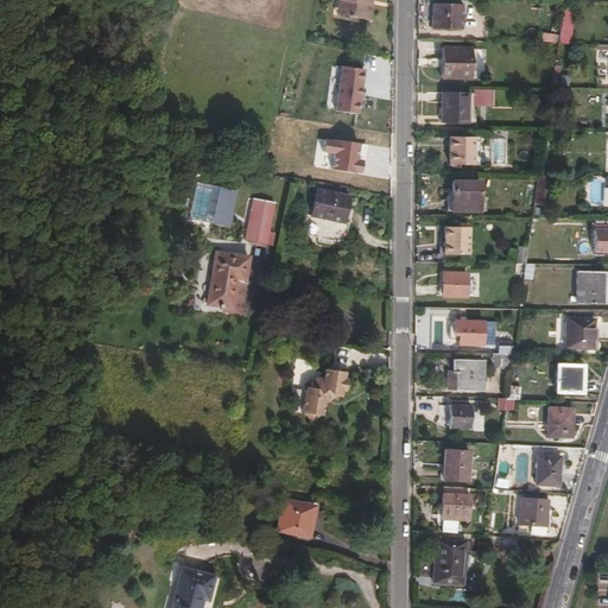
[(341,0),(347,1),(344,16),(371,20),(373,6),(366,5),(366,0),(341,0)]
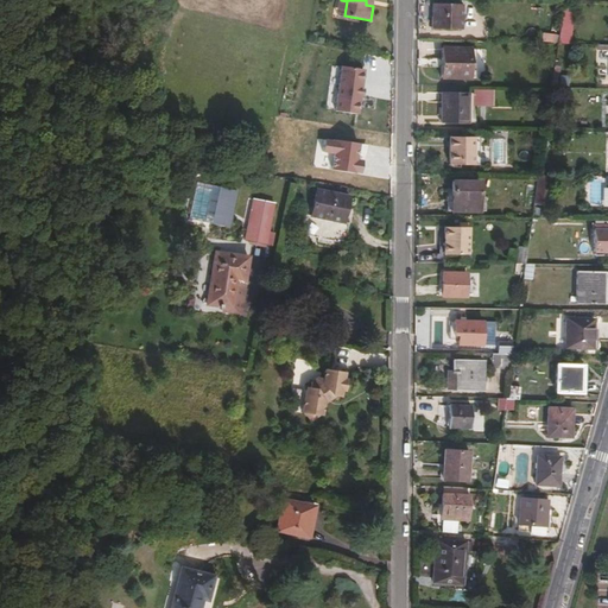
[(461,30),(461,5),(434,5),(434,30),(461,30)]
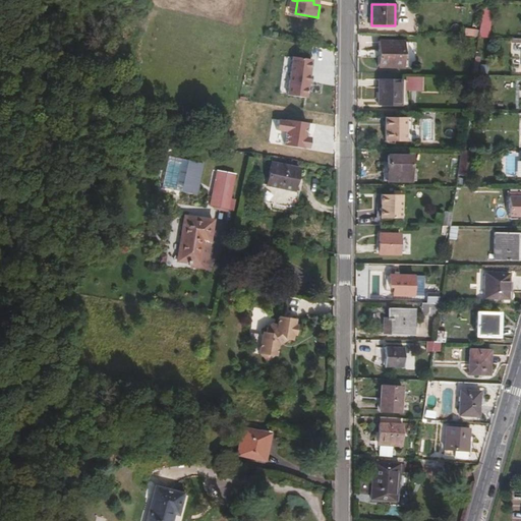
[(403,68),(404,43),(380,42),(379,67),(403,68)]
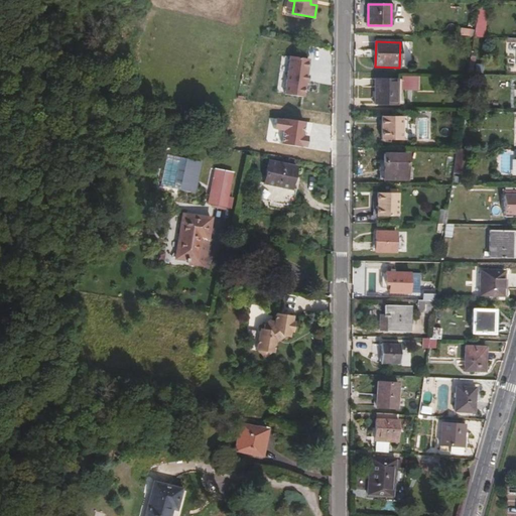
[(283,54),(285,46),(271,43),(269,51),(283,54)]
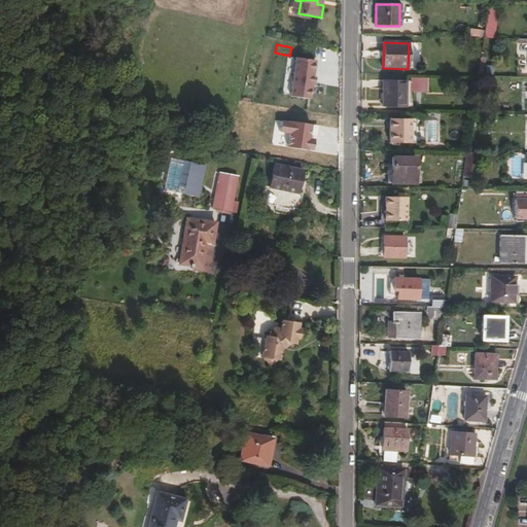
[(291,69),(293,60),(274,56),(272,65),(291,69)]
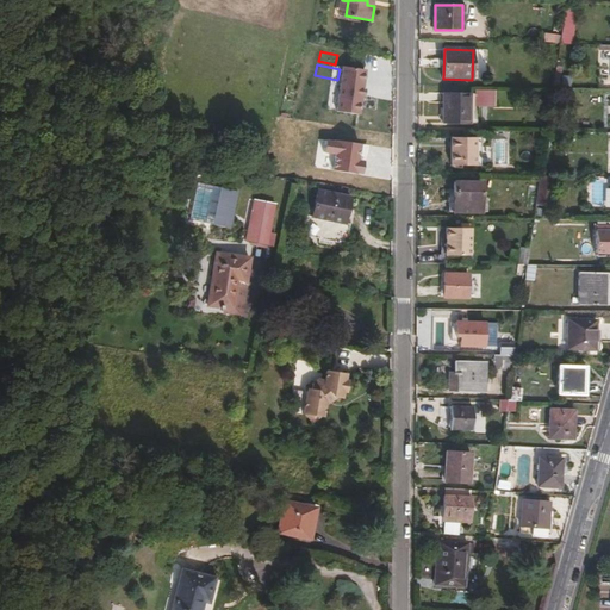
[(372,104),(374,81),(347,78),(344,98),(359,99),(358,119),(373,120),(374,104),(372,104)]
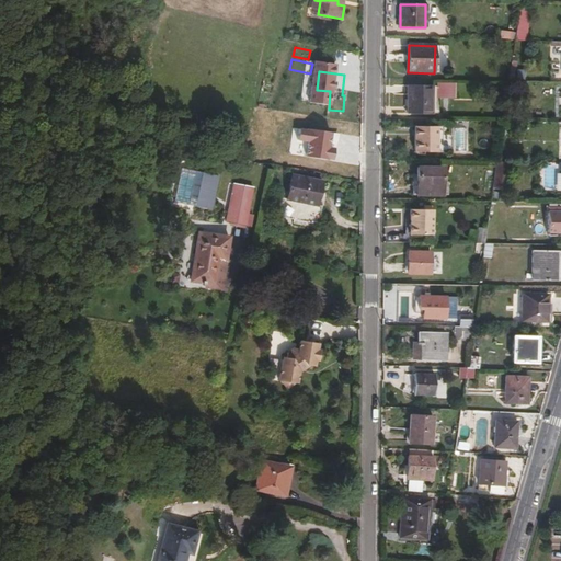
[(455,98),(455,83),(436,82),(435,96),(455,98)]
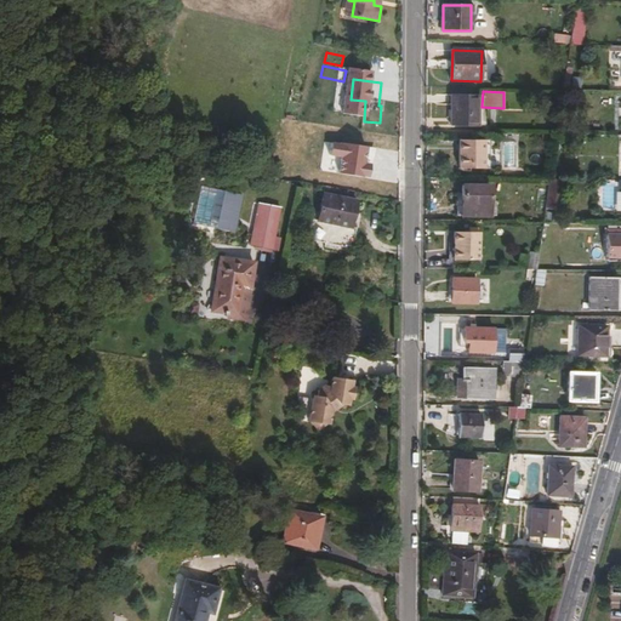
[(478,126),(478,97),(451,96),(450,125),(478,126)]
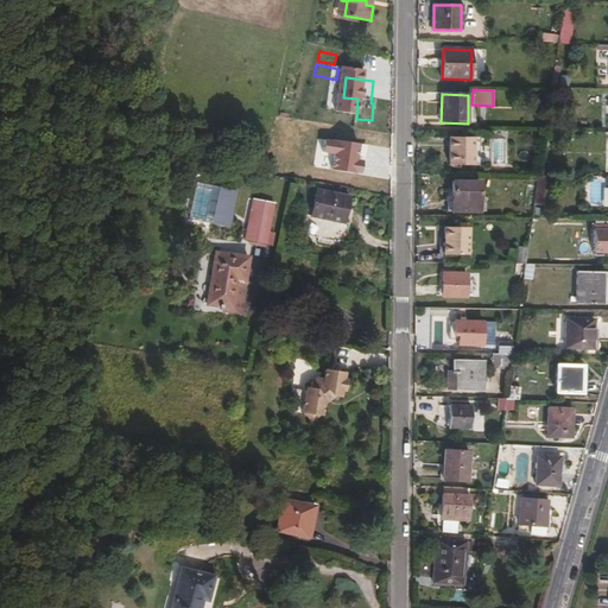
[(474,165),(474,138),(450,138),(450,165),(474,165)]
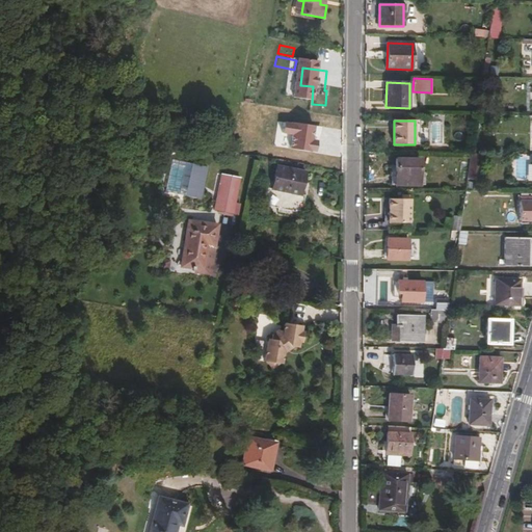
[(482,191),(482,154),(472,154),(471,191),(482,191)]
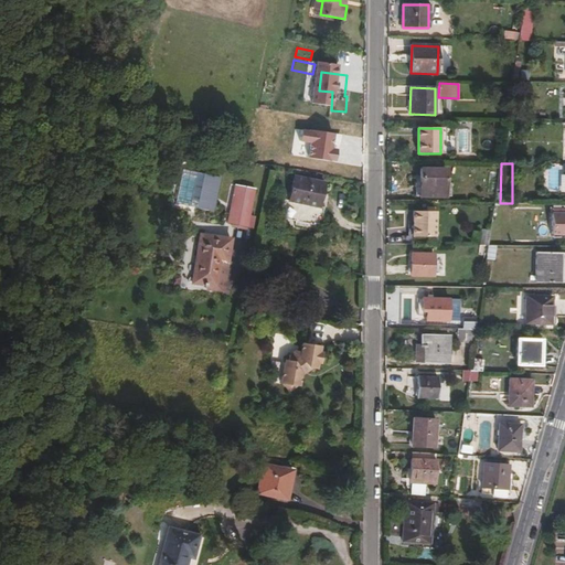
[(213,211),(220,177),(192,170),(184,204),(213,211)]
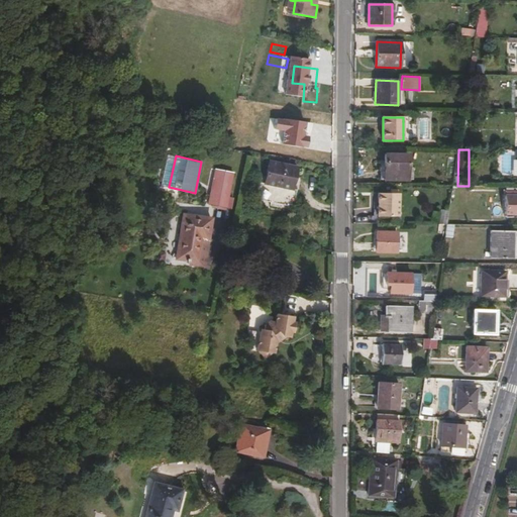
[(407,181),(407,170),(407,156),(384,156),(384,180),(407,181)]
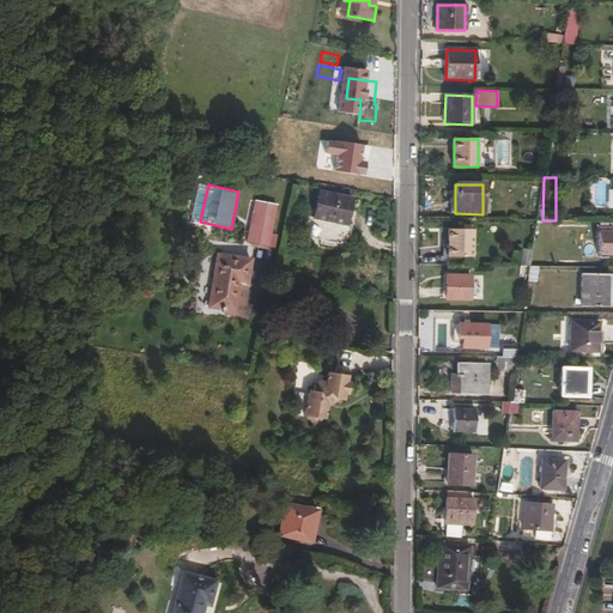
[(349,248),(352,228),(347,226),(352,200),(321,193),(315,219),(307,218),(303,238),(349,248)]
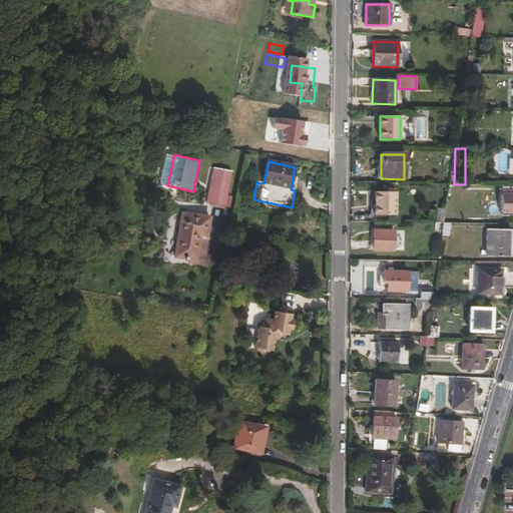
[(222,207),(227,170),(209,168),(205,205),(222,207)]
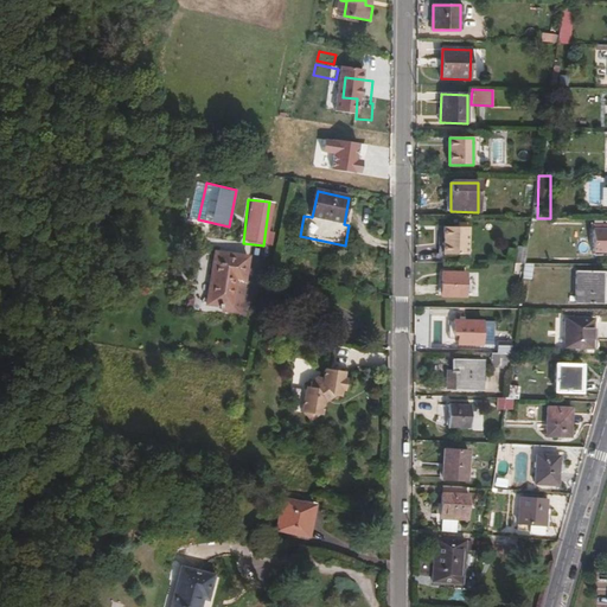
[(467,255),(468,224),(460,224),(460,228),(443,228),(442,255),(467,255)]
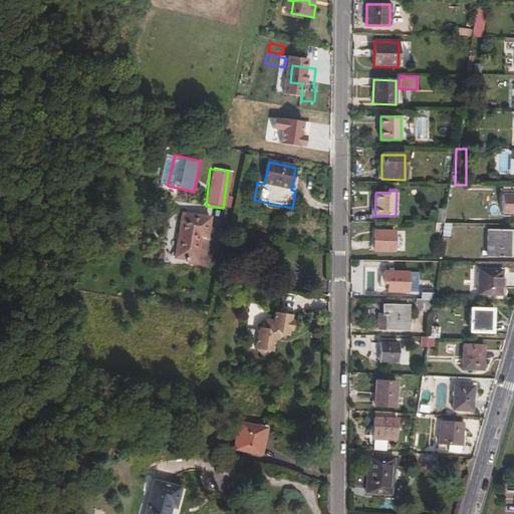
[(513,214),(513,195),(501,195),(501,214),(513,214)]
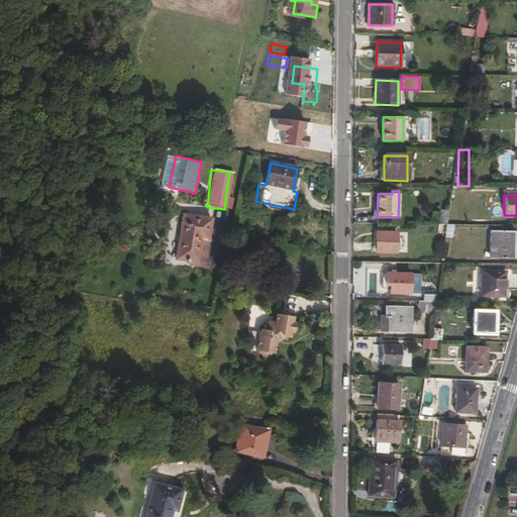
[(447,225),(449,213),(440,212),(439,225),(447,225)]
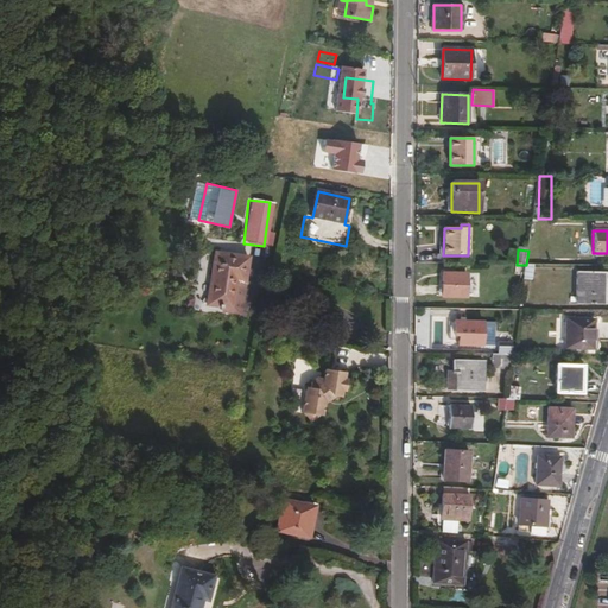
[(240,315),(248,259),(215,254),(208,306),(222,309),(222,312),(240,315)]
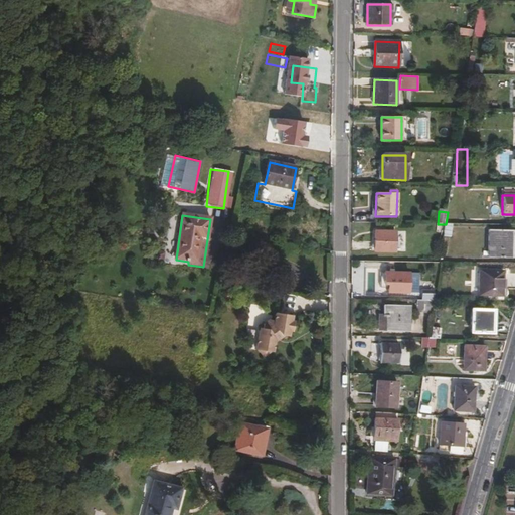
[(395,250),(396,231),(374,231),(374,250),(395,250)]
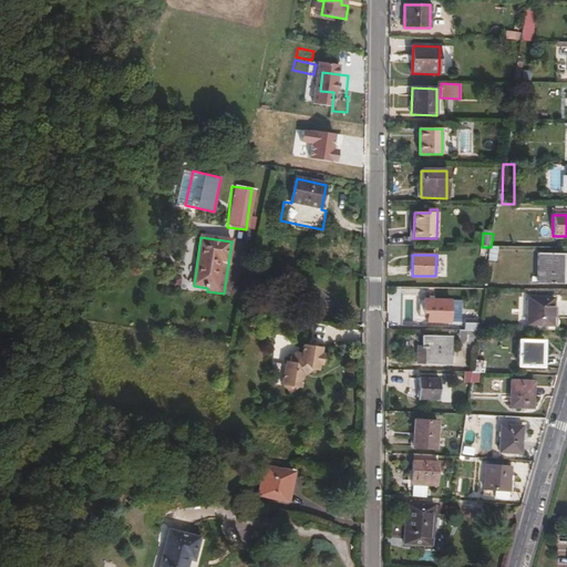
[(563,275),(563,264),(563,255),(536,255),(535,285),(563,285),(563,275)]
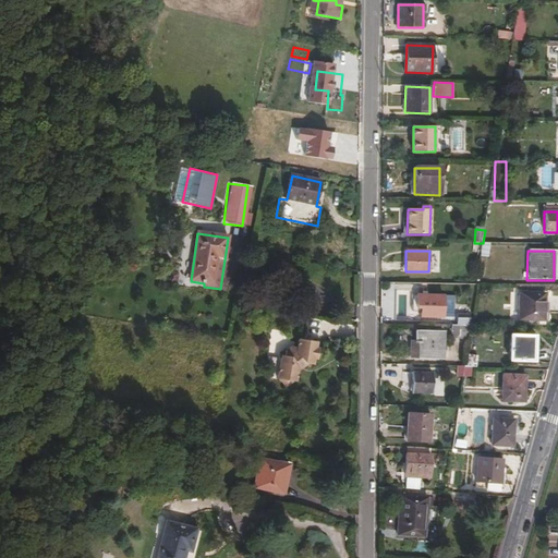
[(443,317),(443,294),(416,294),(416,307),(421,308),(421,317),(443,317)]
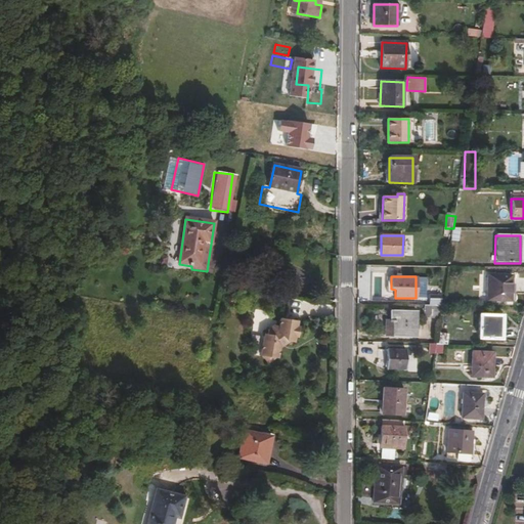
[(510,302),(511,277),(486,277),(486,302),(510,302)]
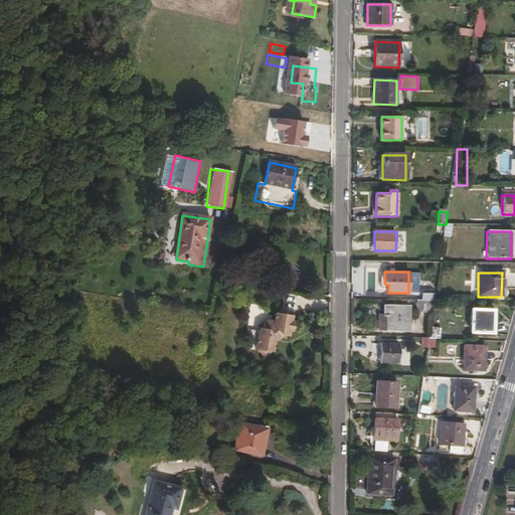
[(403,331),(404,305),(383,305),(383,315),(380,316),(379,331),(403,331)]
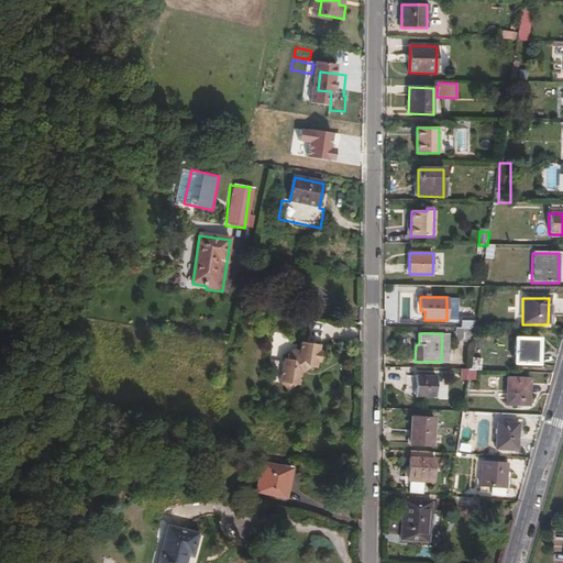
[(539,366),(540,338),(514,338),(514,365),(539,366)]
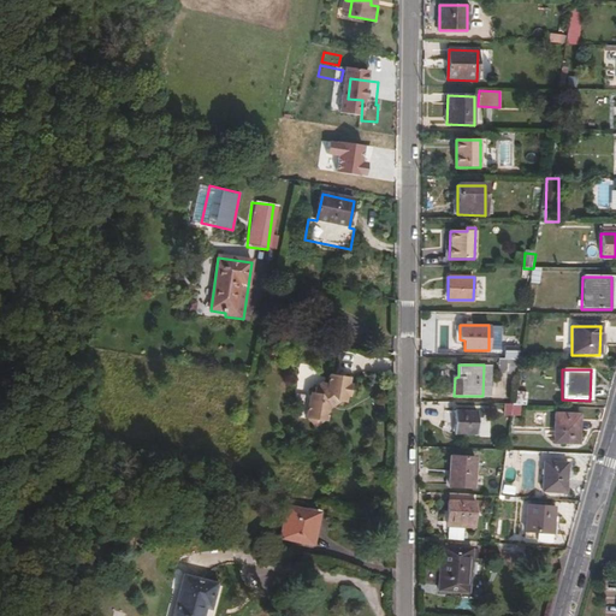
[(345,402),(345,396),(350,397),(351,384),(349,384),(349,377),(330,374),(327,383),(321,381),(315,388),(315,392),(311,392),(306,419),(309,419),(315,427),(324,421),(327,421),(329,408),(339,402),(345,402)]
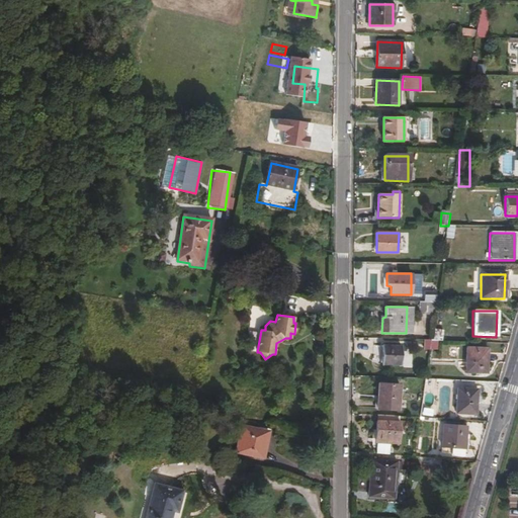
[(441,341),(441,331),(432,331),(431,341),(437,341),(441,341)]
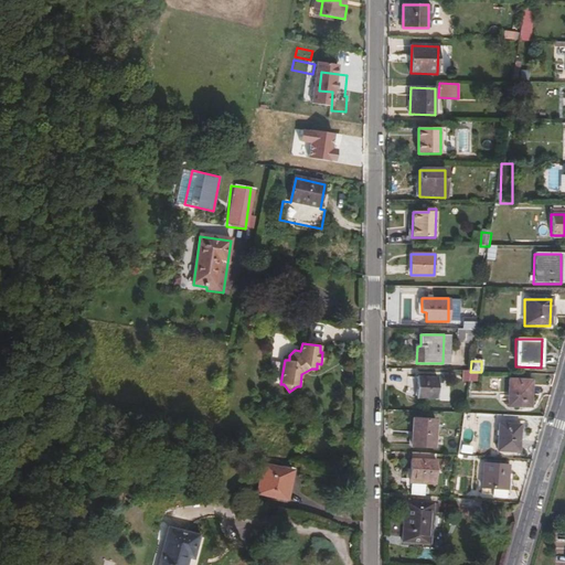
[(439,398),(439,379),(418,377),(417,398),(439,398)]
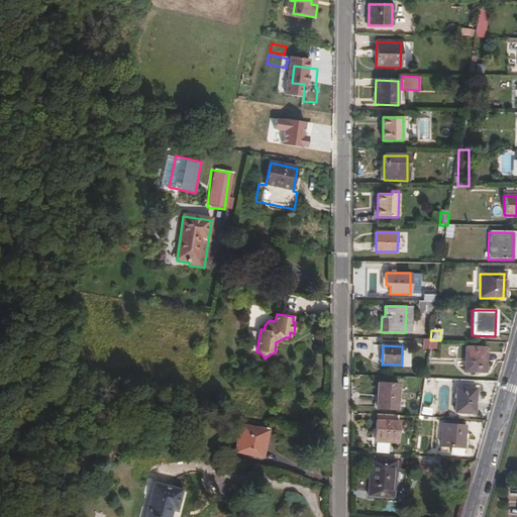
[(485,372),(485,349),(463,349),(463,372),(485,372)]
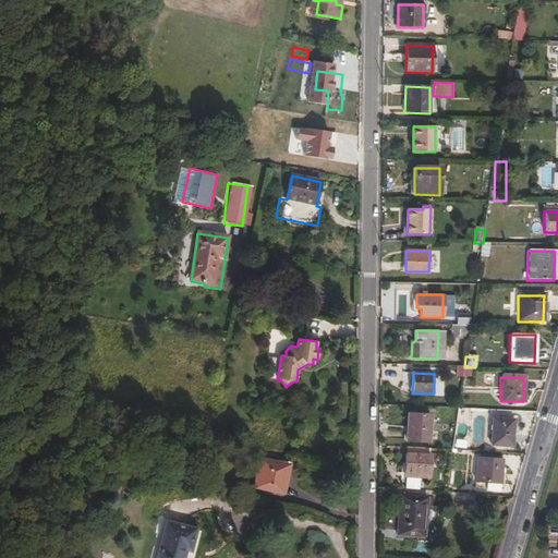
[(429,441),(431,415),(410,414),(408,440),(429,441)]
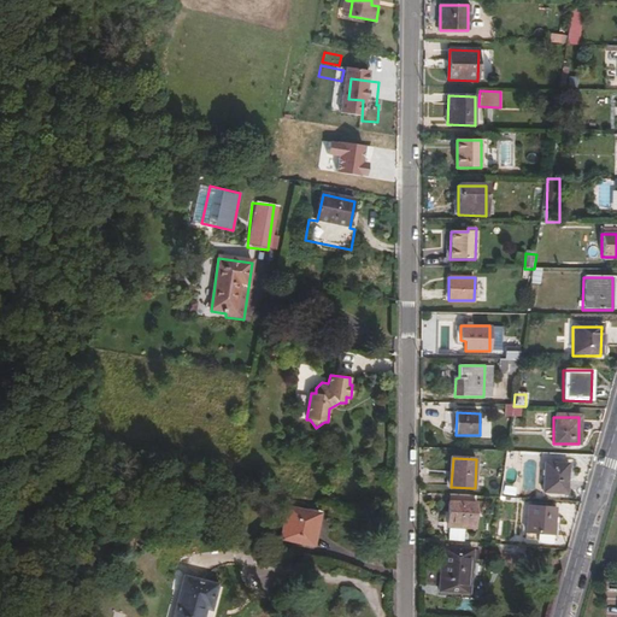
[(566,494),(568,464),(544,464),(542,493),(566,494)]
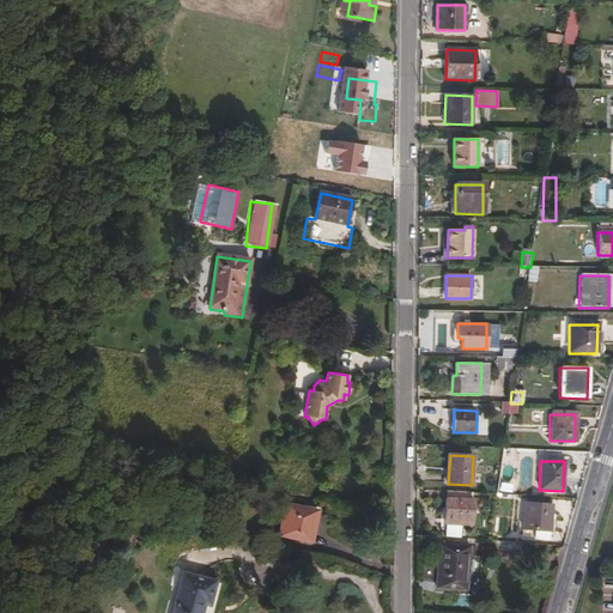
[(474,525),(475,499),(467,499),(467,492),(449,491),(449,498),(447,498),(445,522),(442,522),(442,526),(443,529),(447,529),(447,532),(462,533),(462,525),(474,525)]
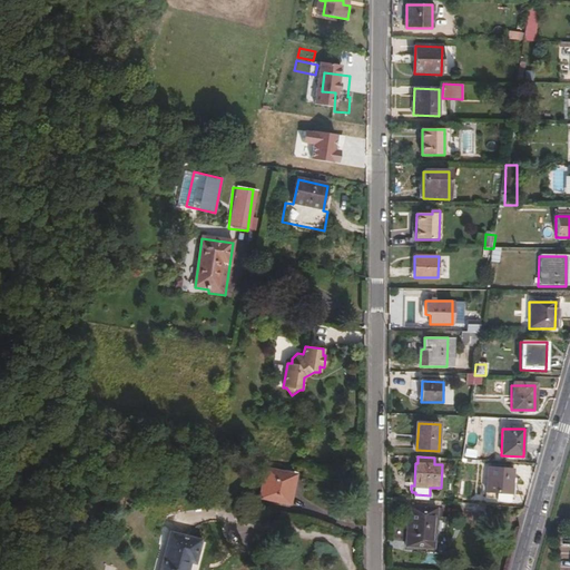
[(286,501),(290,484),(293,484),(295,473),(266,468),(259,494),(286,501)]
